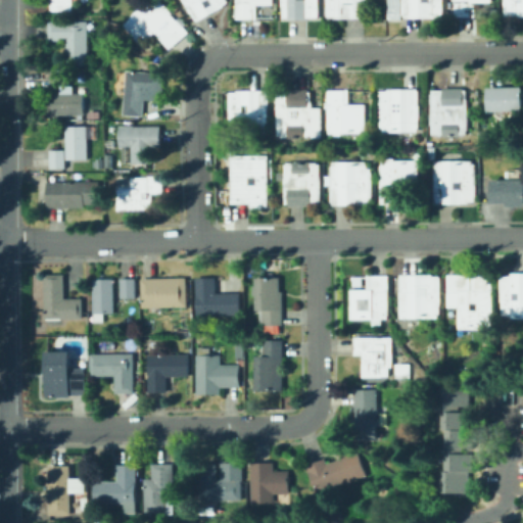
[(74,0),(74,11),(51,11),(51,0),(74,0)]
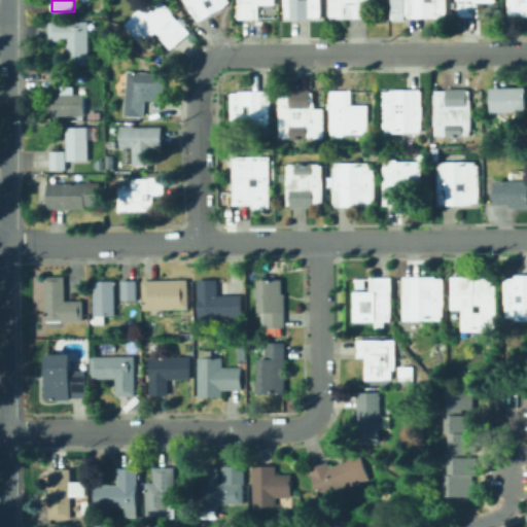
[(151,0),(154,0),(157,3),(161,0),(162,0),(190,33),(171,49),(157,33),(144,43),(137,36),(136,37),(125,24),(151,0)]
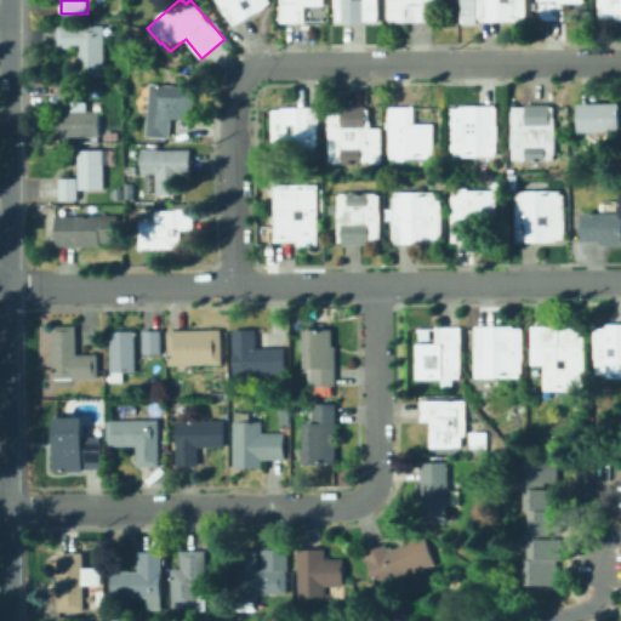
[(268,0),(271,3),(265,6),(266,9),(234,26),(228,16),(220,0),(268,0)]
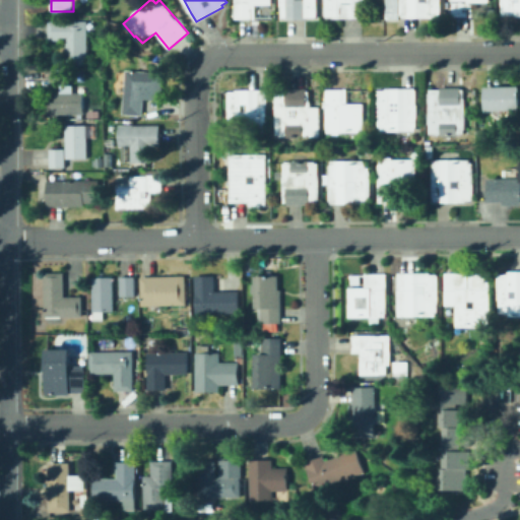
[(271,0),(271,3),(255,3),(255,17),(239,17),(239,0),(271,0)]
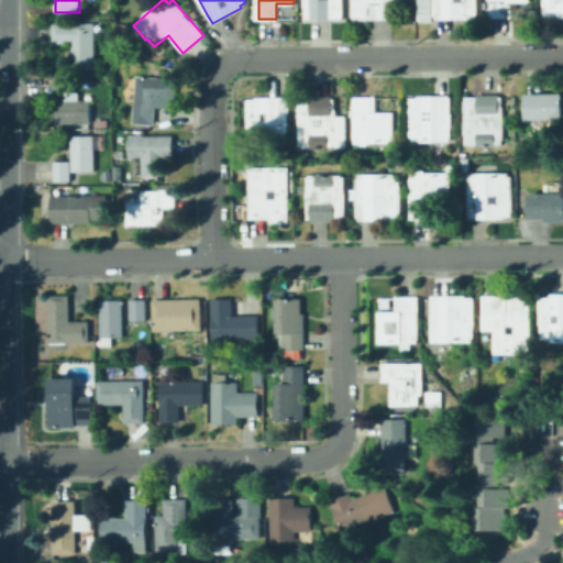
[(342,0),(344,19),(332,19),(332,21),(310,21),(310,20),(306,20),(305,7),(305,0),(342,0)]
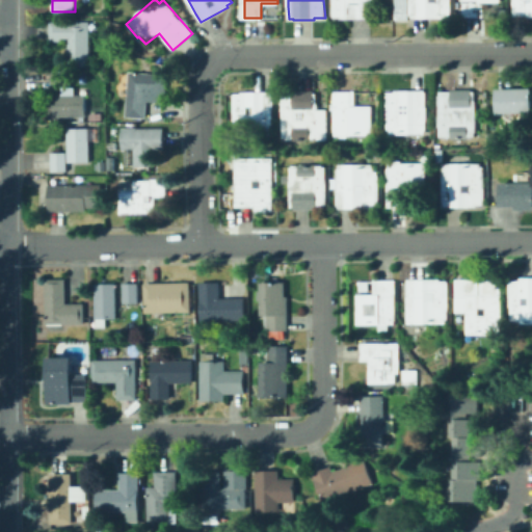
[(373,0),(374,19),(341,20),(341,18),(333,18),(333,0),(373,0)]
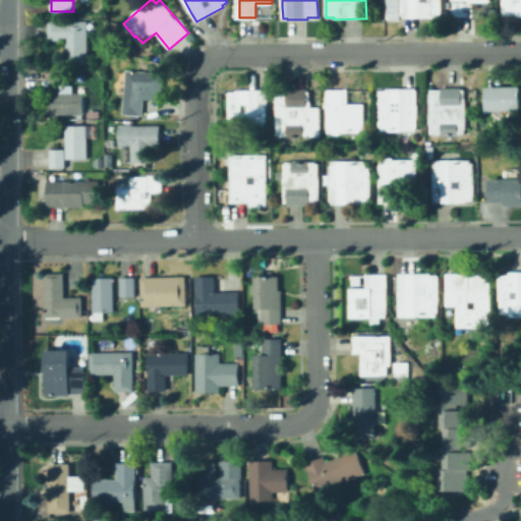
[(401,0),(401,13),(387,13),(387,0),(401,0)]
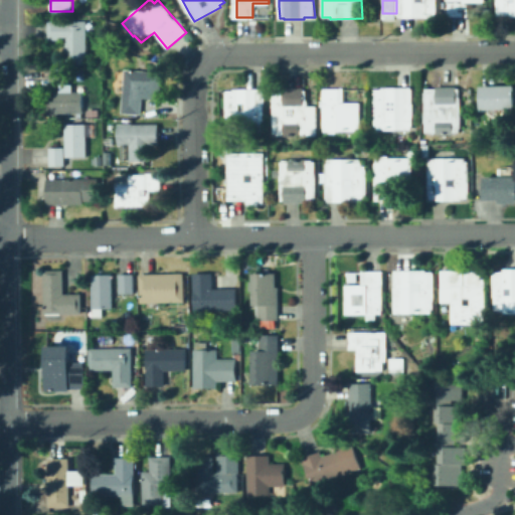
[(397,0),(436,0),(436,14),(428,15),(428,17),(399,18),(399,15),(397,15),(397,0)]
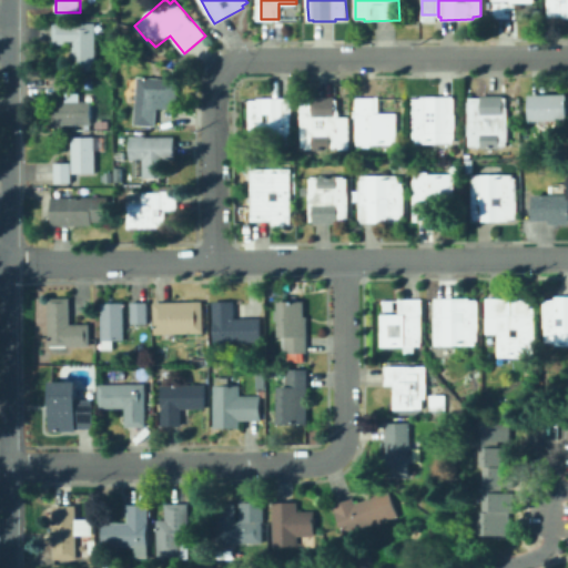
[(534,0),(534,3),(516,3),(517,19),(514,19),(513,18),(495,19),(495,0),(534,0)]
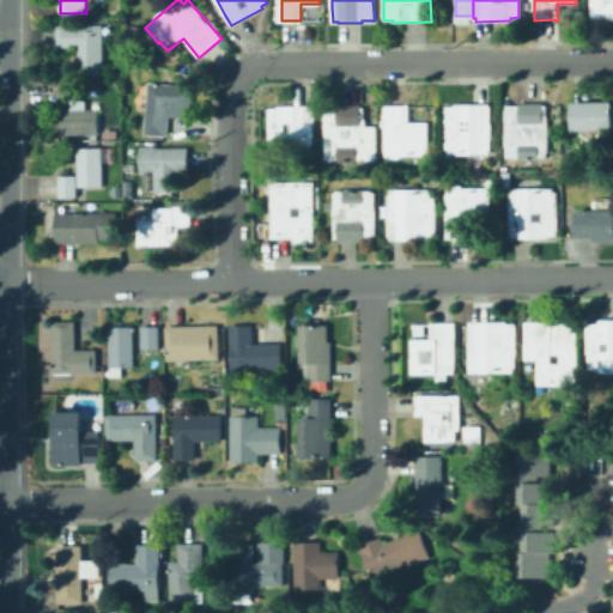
[(612,0),(612,19),(593,20),(592,0),(612,0)]
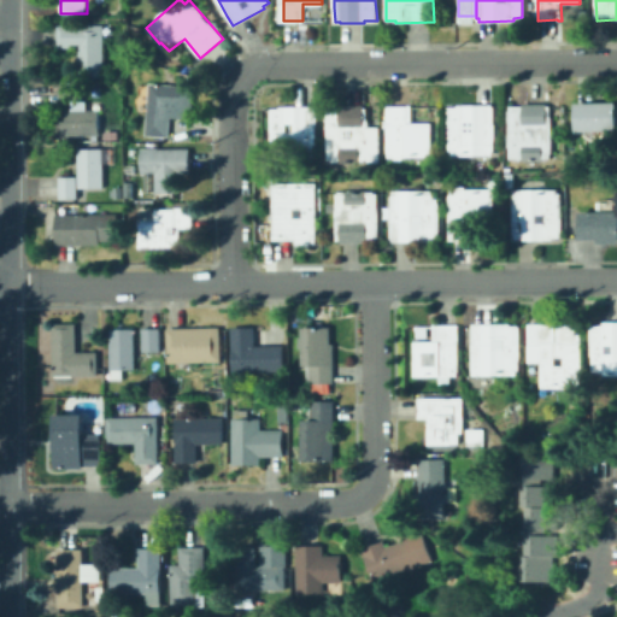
[(104,25),(105,77),(78,78),(78,48),(58,48),(58,25),(104,25)]
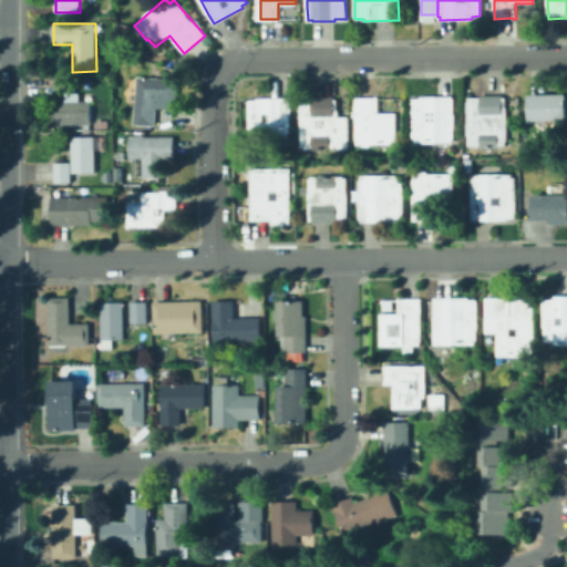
[(179,80),(178,102),(157,101),(156,126),(134,125),(137,76),(179,80)]
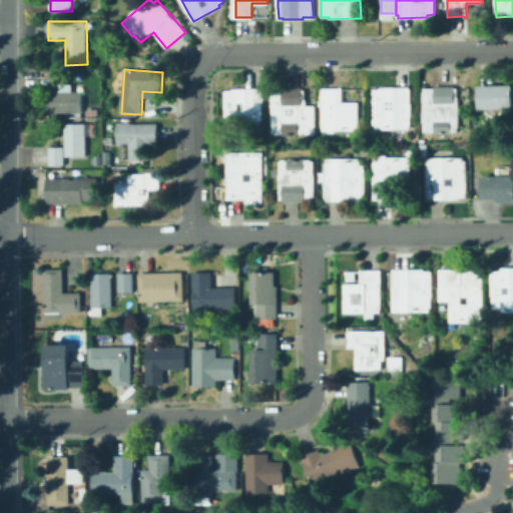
[(68,85),(50,85),(49,70),(67,70),(68,85)]
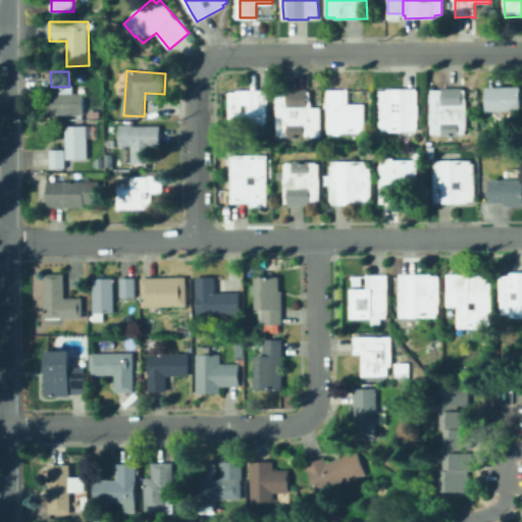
[(521,118),(510,118),(510,111),(488,111),(487,88),(521,87),(521,118)]
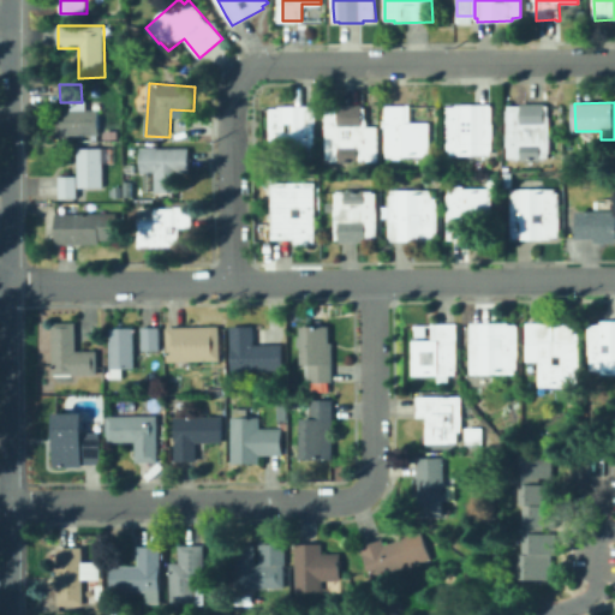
[(545,103),(545,107),(548,107),(548,118),(550,118),(551,153),(549,153),(549,157),(545,157),(545,160),(542,160),(542,161),(523,161),(523,157),(520,157),(520,160),(513,160),(513,157),(511,157),(511,147),(508,147),(508,111),(509,111),(509,107),(523,107),(523,103),(545,103)]
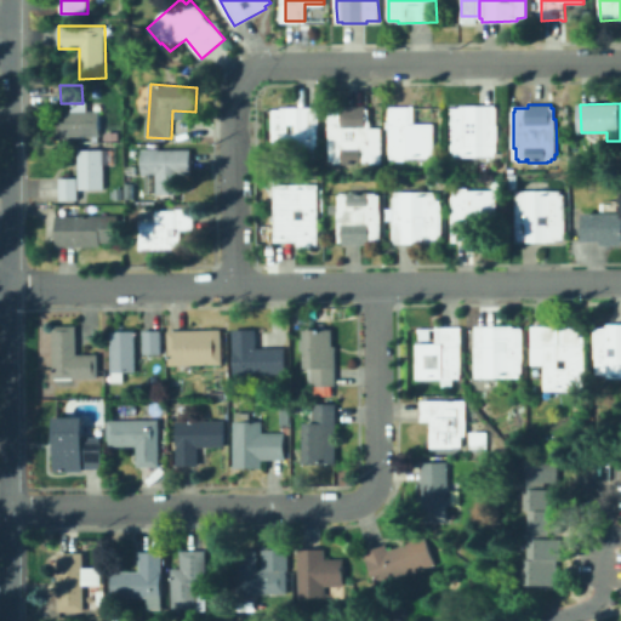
[(366,106),(366,109),(370,109),(370,120),(371,120),(371,127),(382,127),(382,164),(370,164),(370,161),(368,161),(368,164),(363,164),(363,165),(342,165),(342,164),(334,164),(334,161),(331,161),(329,151),(329,112),(330,109),(343,109),(342,106),(366,106)]
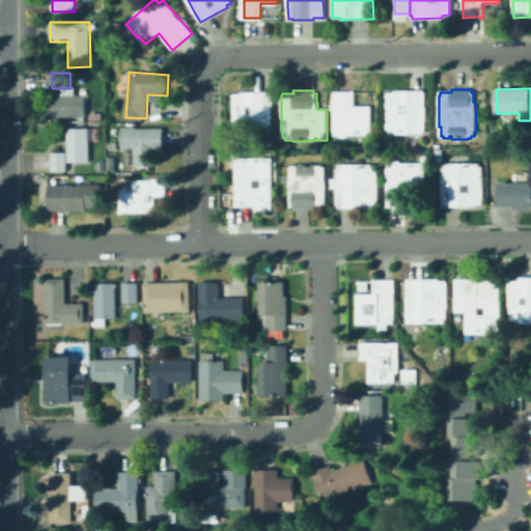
[(424,92),(426,107),(426,122),(425,130),(424,134),(389,134),(389,131),(387,131),(387,120),(386,120),(386,93),(387,92),(394,92),(394,91),(424,90),(424,92)]
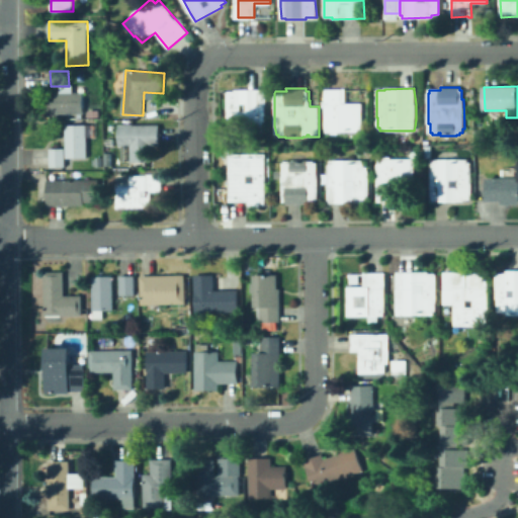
[(264,89),(265,93),(266,121),(265,127),(264,132),(232,133),(232,128),(229,128),(229,92),(236,91),(264,89)]
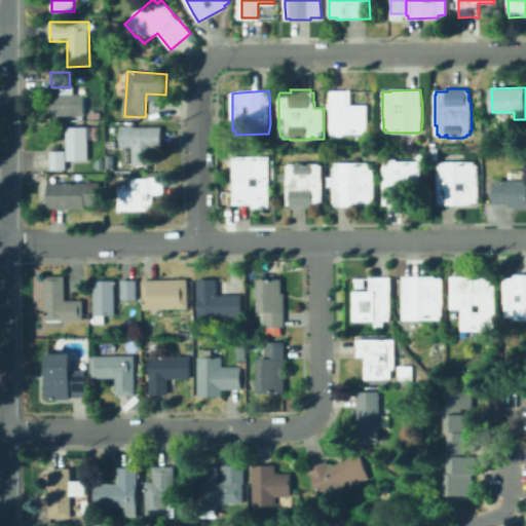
[(368,105),(368,135),(344,135),(344,137),(336,137),(336,135),(332,135),(330,130),(330,91),(350,91),(350,105),(368,105)]
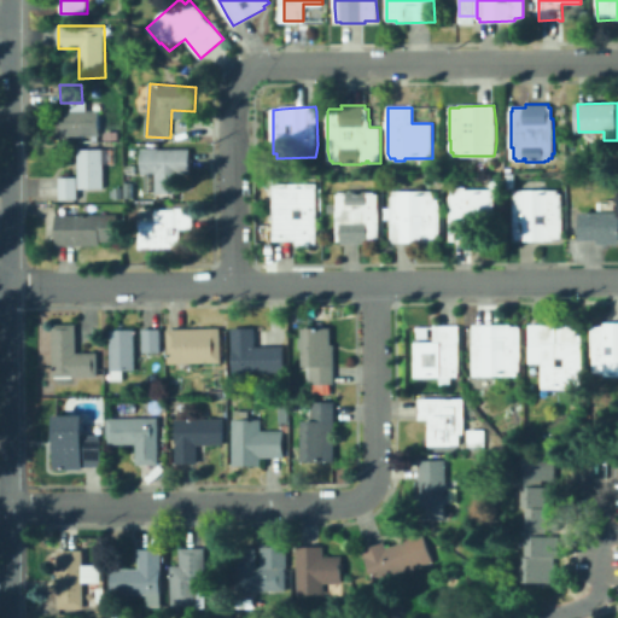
[(99,135),(60,136),(59,111),(99,110),(99,135)]
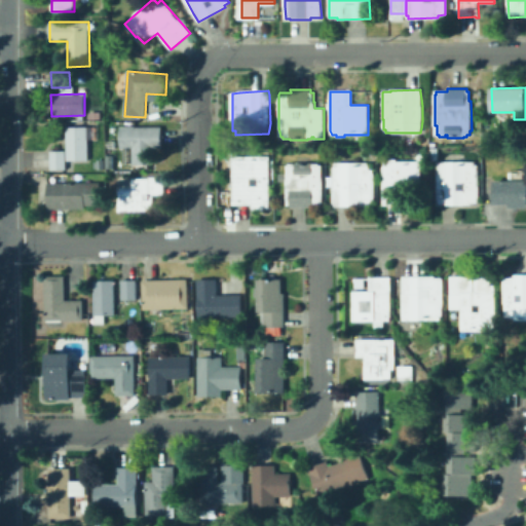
[(88,145),(88,160),(67,161),(67,170),(51,170),(50,152),(67,151),(67,127),(88,127),(88,145)]
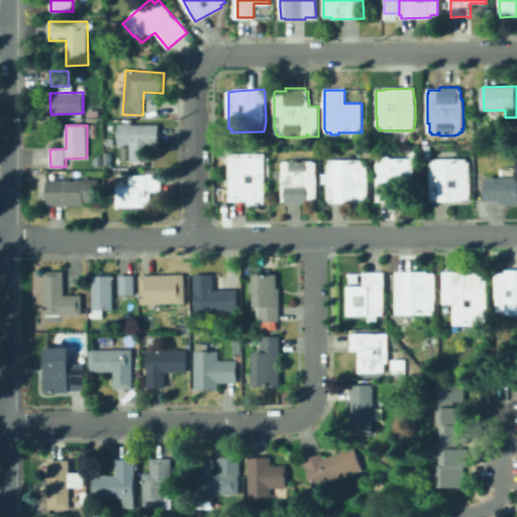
[(161,125),(161,146),(151,146),(151,162),(130,162),(130,146),(118,146),(118,125),(161,125)]
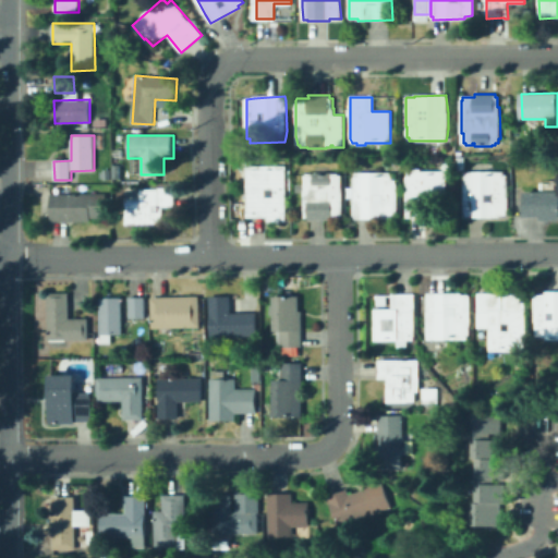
[(493,165),(493,172),(505,171),(504,176),(507,176),(506,186),(508,213),(506,215),(499,215),(499,218),(465,218),(464,207),(465,172),(473,171),(472,165),(493,165)]
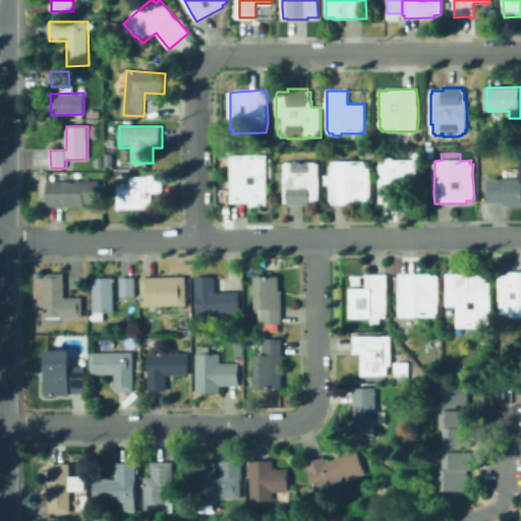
[(267,169),(267,207),(263,207),(263,209),(252,209),(252,207),(249,207),(250,203),(231,204),(231,155),(267,155),(267,169)]
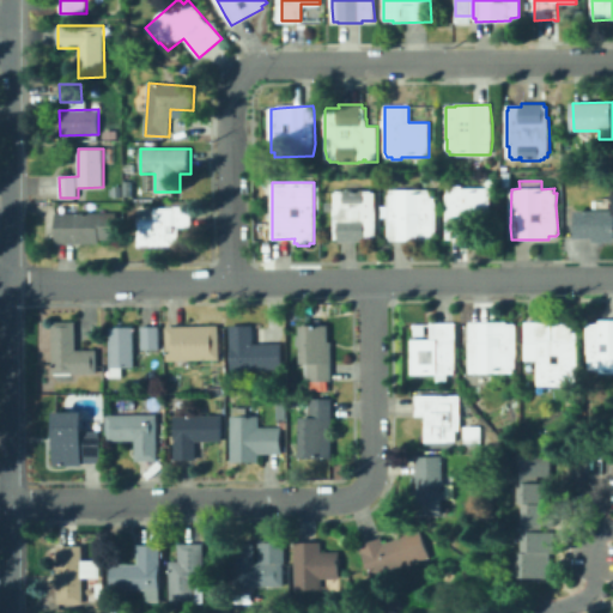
[(462,188),(491,188),(491,223),(472,223),(472,240),(447,240),(447,195),(448,188),(454,188),(454,186),(462,186),(462,188)]
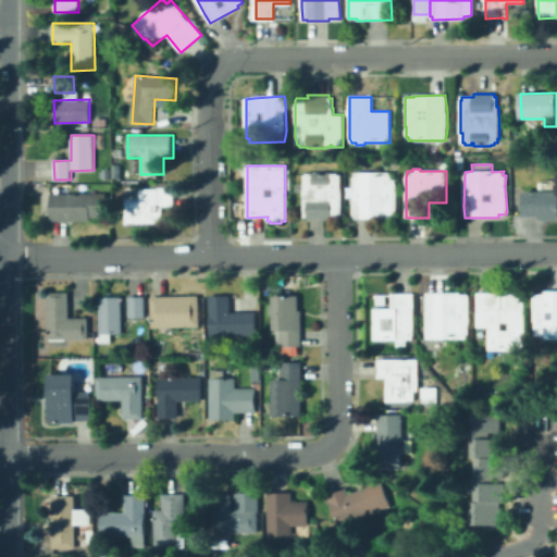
[(331,172),(337,174),(337,175),(341,175),(341,188),(342,188),(342,217),(333,217),(333,220),(308,220),(308,217),(305,217),(304,210),(304,185),(305,184),(305,175),(306,175),(306,174),(312,174),(312,172),(331,172)]
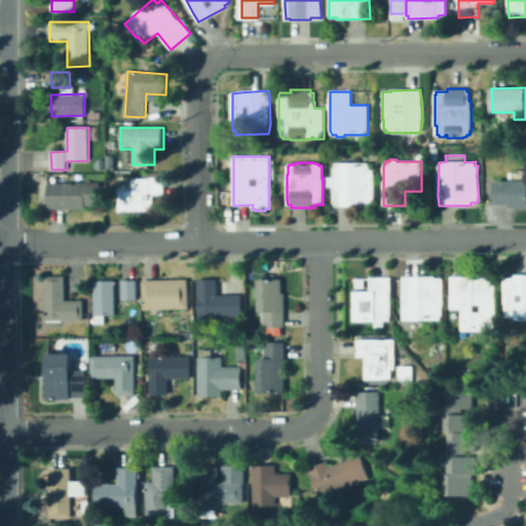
[(371,163),(371,166),(373,166),(373,174),(375,174),(375,204),(367,204),(367,205),(335,207),(336,203),(334,203),(334,180),(334,168),(335,168),(335,163),(371,163)]
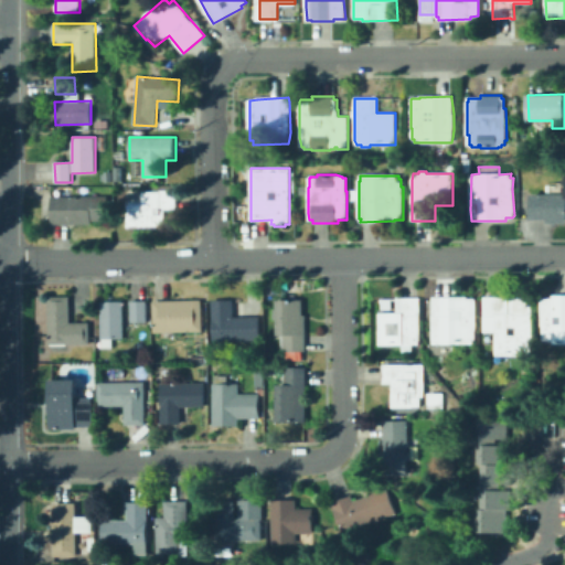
[(177,190),(177,210),(166,210),(166,226),(128,226),(128,203),(130,203),(130,199),(142,199),(142,192),(155,192),(155,185),(174,185),(174,190),(177,190)]
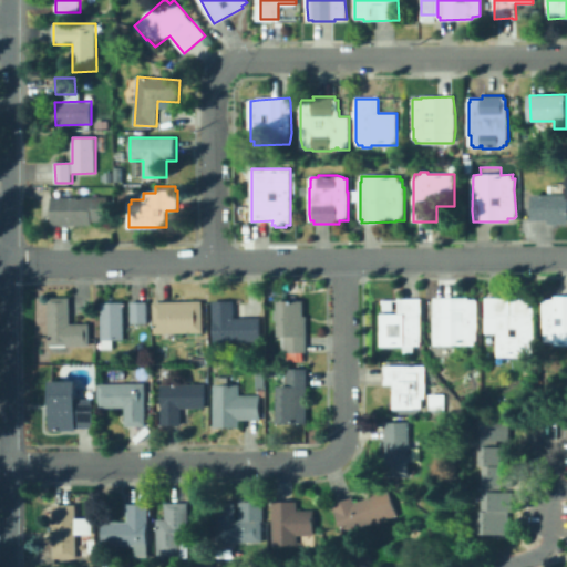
[(566,195),(566,225),(550,225),(550,220),(534,220),(533,195),(566,195)]
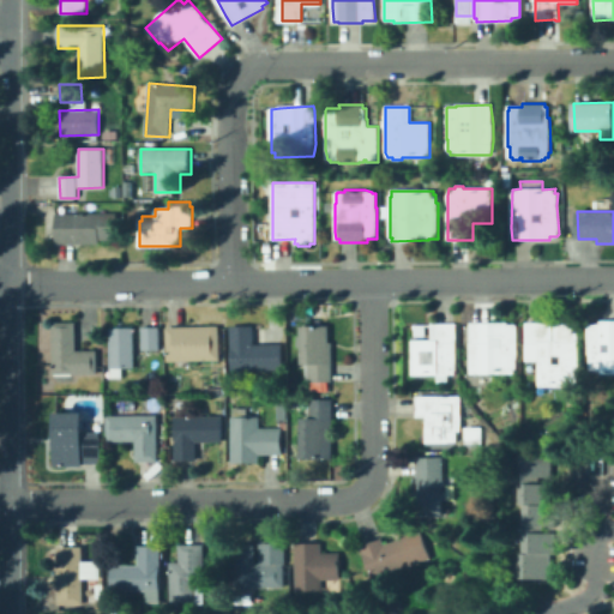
[(125,227),(125,238),(118,238),(118,240),(101,240),(101,245),(56,245),(55,214),(118,214),(118,227),(125,227)]
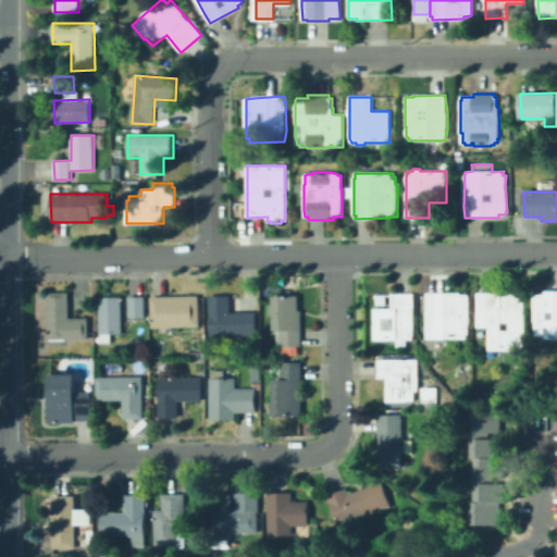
[(556,341),(545,341),(544,338),(533,338),(532,294),(544,294),(545,291),(556,291),(556,341)]
